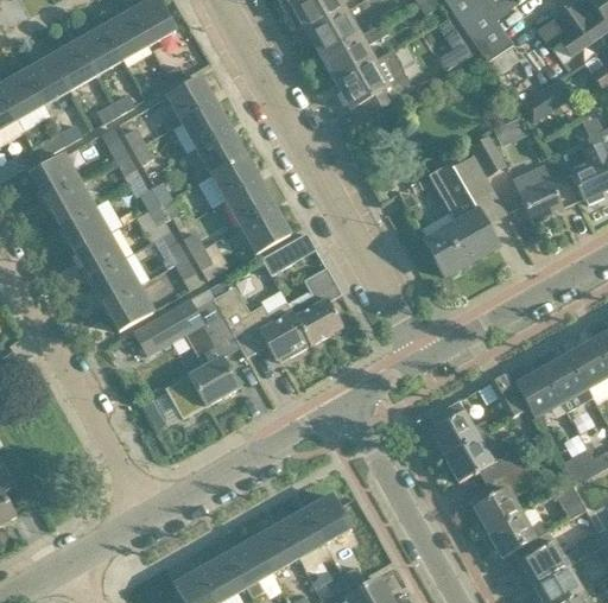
[(147,0),(130,11),(149,45),(175,30),(158,0),(147,0)]
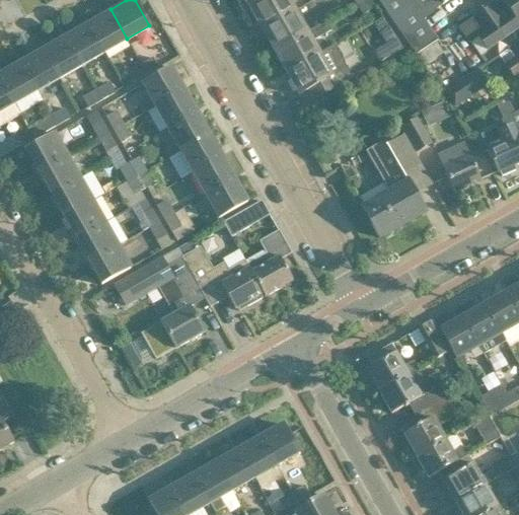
[(296,8),(291,0),(258,0),(249,5),(263,27),(296,8)]
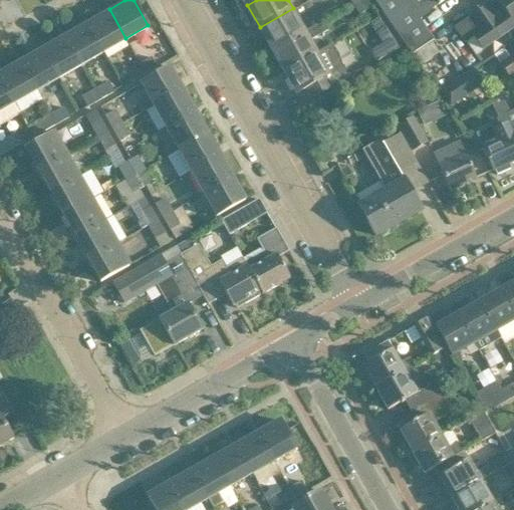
[(357,0),(353,3),(359,12),(371,4),(368,0),(357,0)]
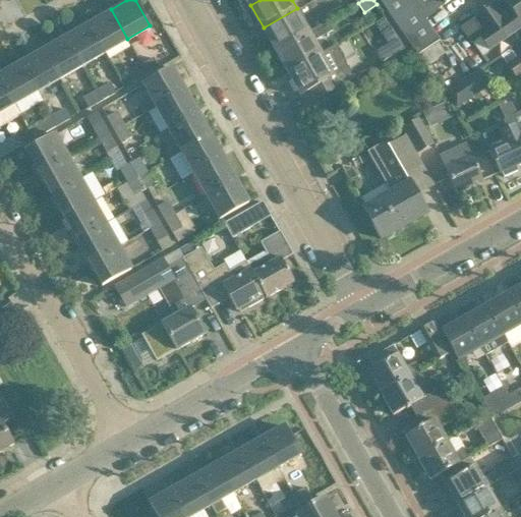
[(381,0),(417,52),(439,38),(439,37),(437,38),(422,16),(443,0),(445,1),(446,0),(381,0)]
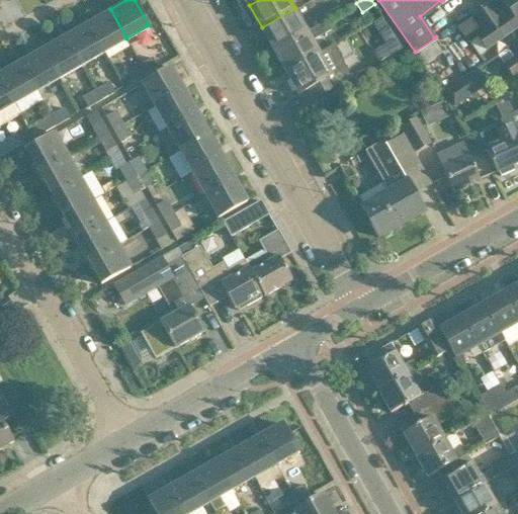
[(469,39),(477,34),(486,47),(517,23),(517,0),(502,0),(510,11),(501,18),(490,2),(458,24),(469,39)]
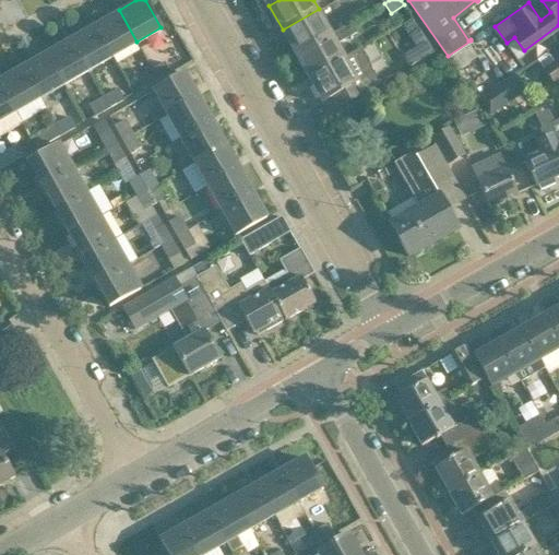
[(283,30),(296,52),(332,32),(319,9),(283,30)]
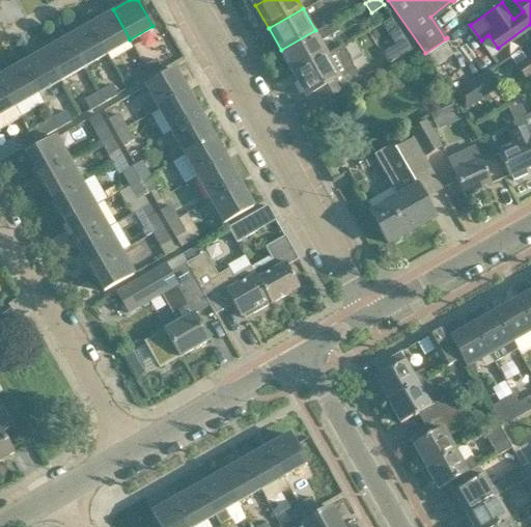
[(107,52),(130,39),(113,9),(90,22),(107,52)]
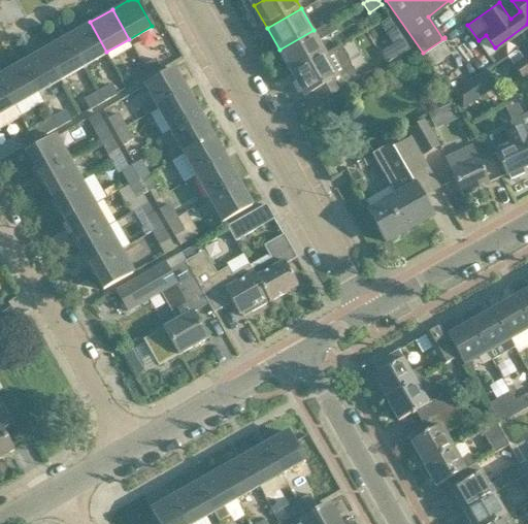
[(279,50),(292,71),(340,43),(340,42),(325,51),(319,39),(337,29),(332,20),(314,30),(279,50)]
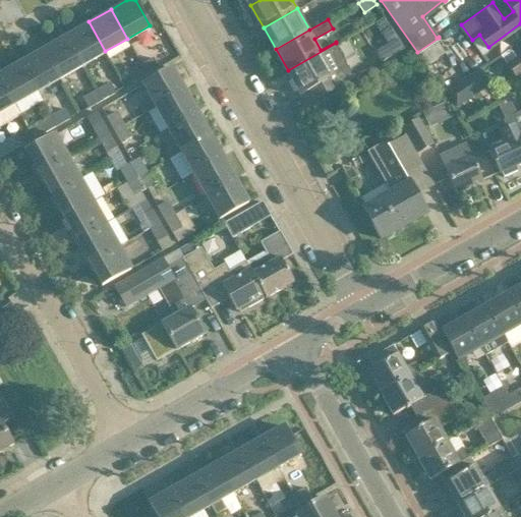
[(82,64),(105,51),(89,21),(66,35),(82,64)]
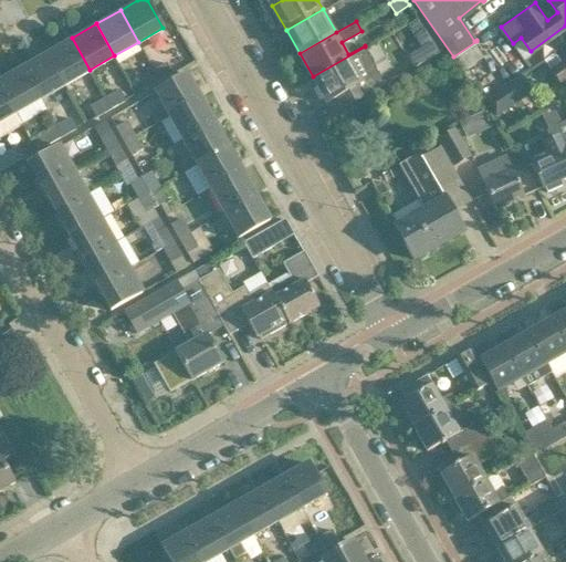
[(65,83),(90,70),(72,38),(48,51),(65,83)]
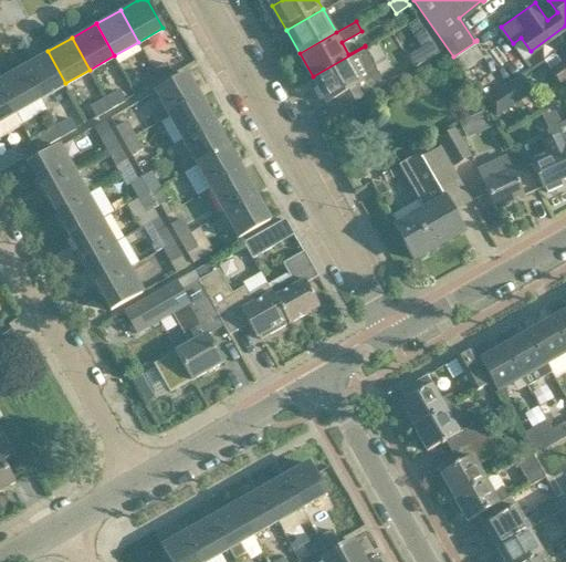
[(415,64),(439,51),(432,39),(408,52),(415,64)]
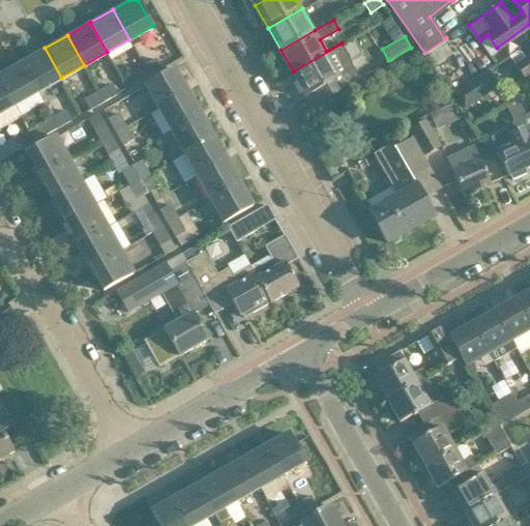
[(360,76),(342,44),(293,71),(305,94),(317,87),(322,96),(360,76)]
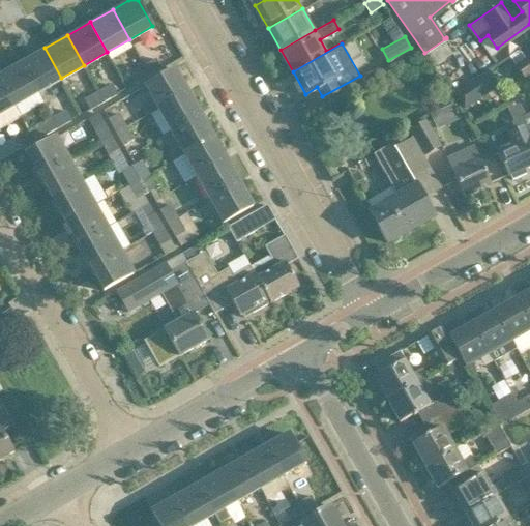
[(45,48),(22,61),(38,91),(61,78),(45,48)]
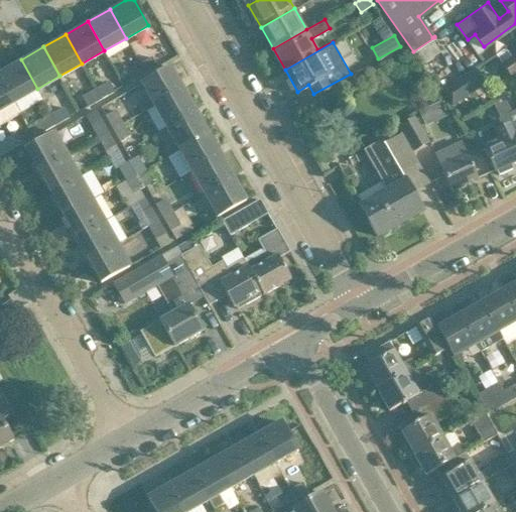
[(515,52),(511,56),(503,62),(511,75),(515,71),(515,52)]
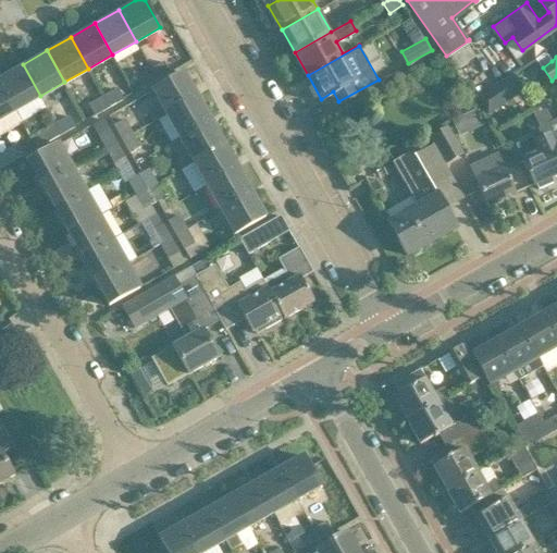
[(164,59),(150,66),(157,77),(171,70),(164,59)]
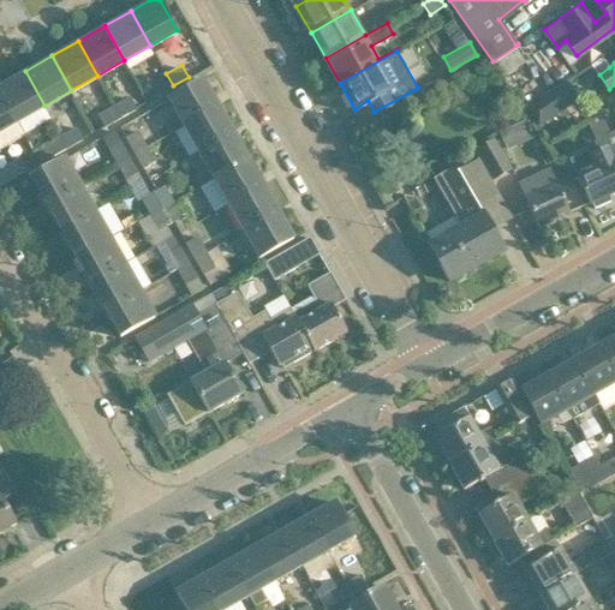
[(0,88),(18,120),(45,106),(25,71),(0,84),(0,88)]
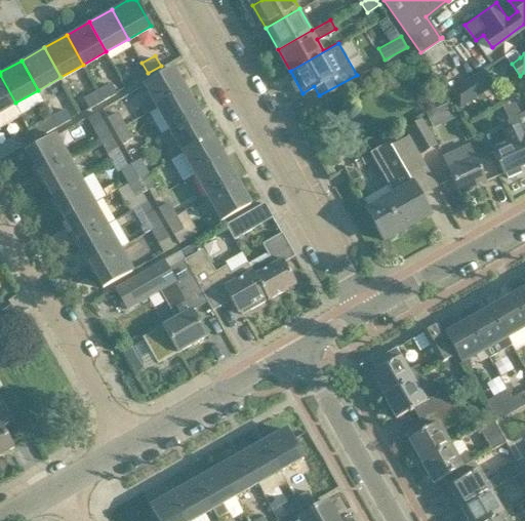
[(129,71),(134,80),(148,73),(142,63),(129,71)]
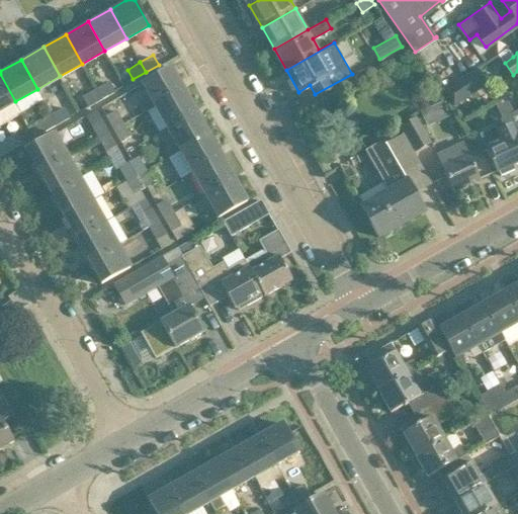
[(141,81),(154,103),(184,86),(171,64),(141,81)]
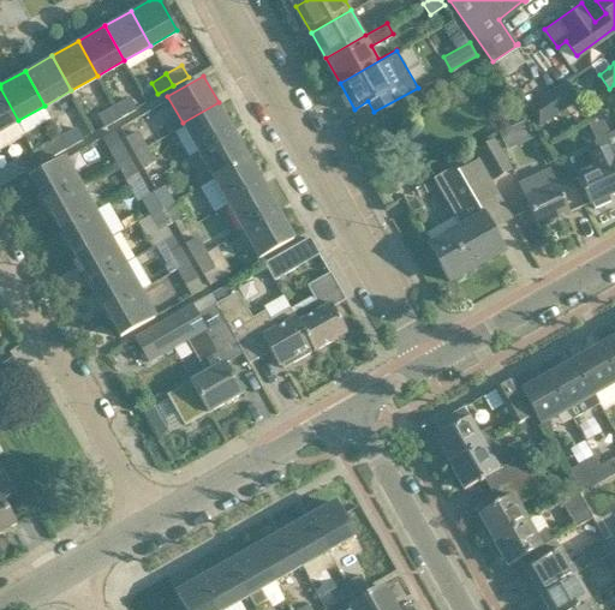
[(0,130),(18,120),(0,88),(0,130)]
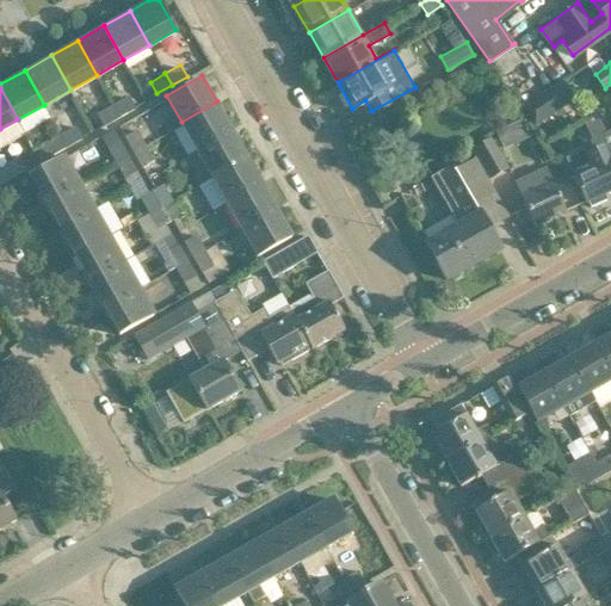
[(543,91),(535,97),(548,116),(556,109),(543,91)]
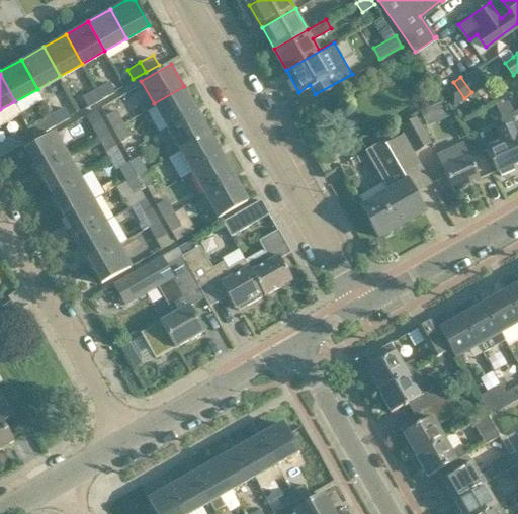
[(109,80),(96,87),(101,97),(114,89),(109,80)]
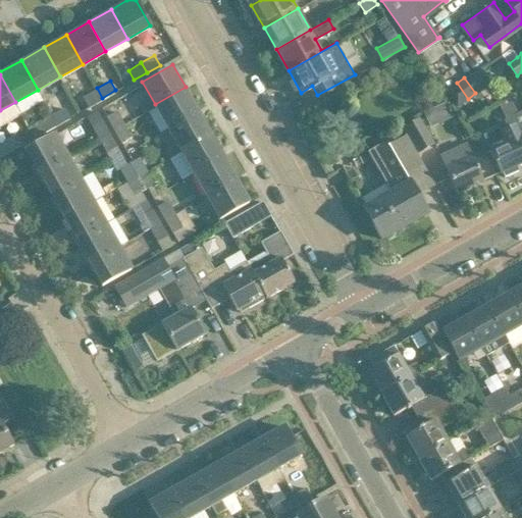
[(198,110),(186,87),(155,104),(167,126),(198,110)]
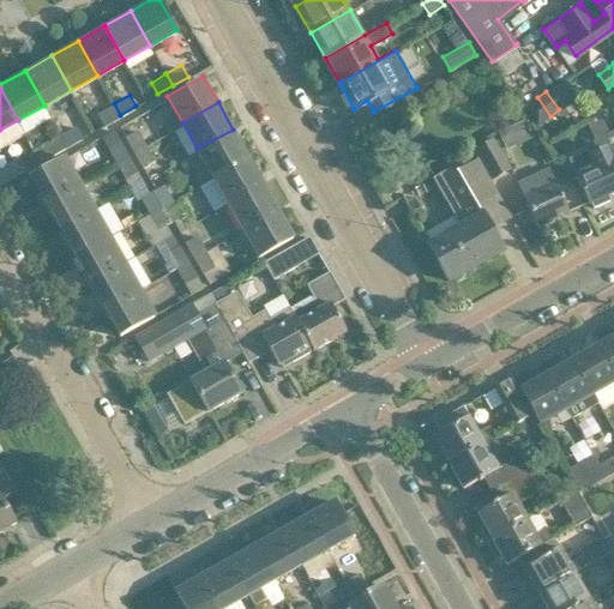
[(104,124),(120,115),(114,103),(98,113),(104,124)]
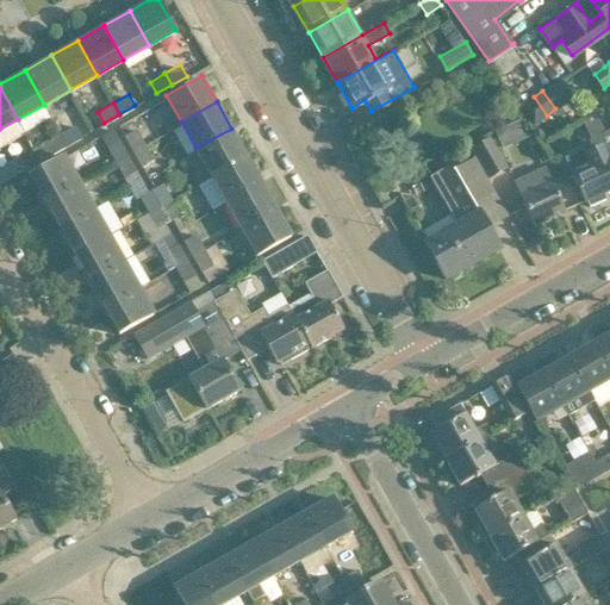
[(82,135),(76,124),(56,136),(62,147),(82,135)]
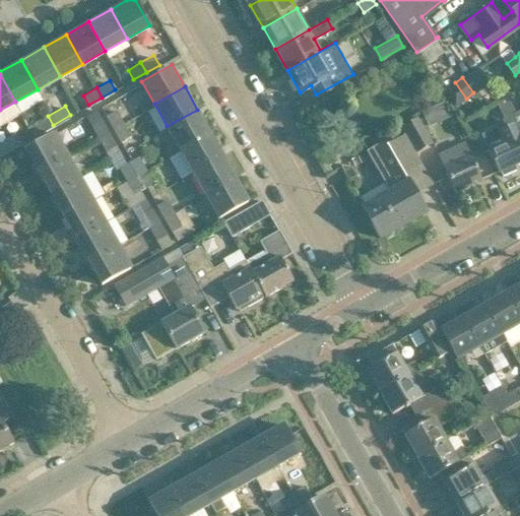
[(519,108),(504,117),(503,118),(506,125),(500,127),(505,139),(488,146),(499,171),(501,169),(503,174),(517,168),(515,163),(519,160),(519,108)]
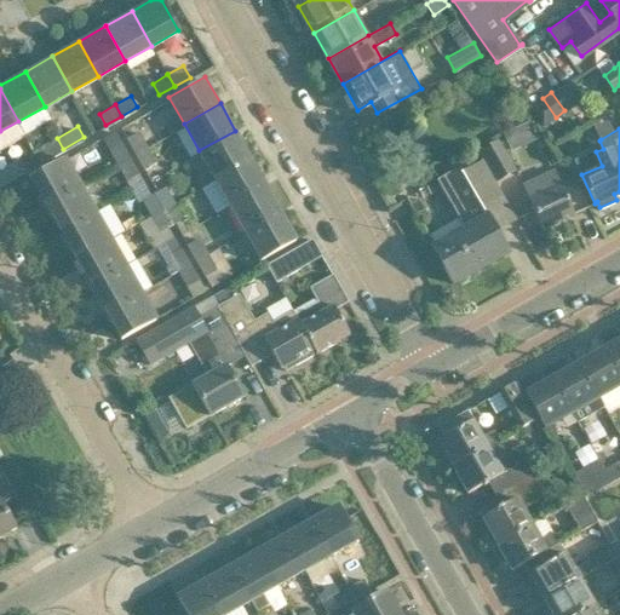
[(136,153),(147,145),(138,130),(126,136),(136,153)]
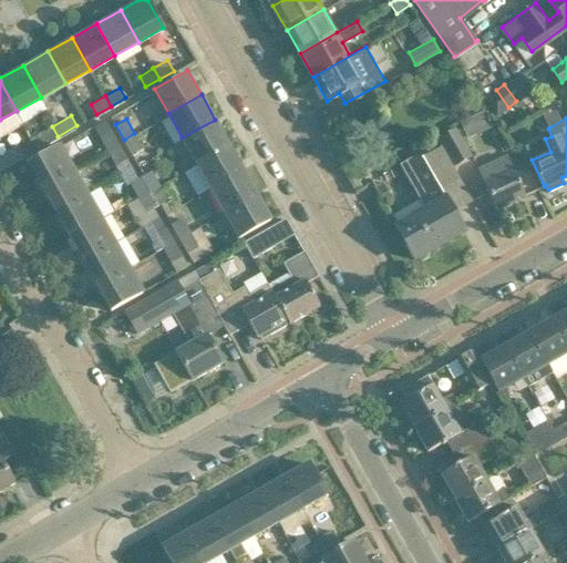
[(182,137),(196,163),(229,144),(215,120),(182,137)]
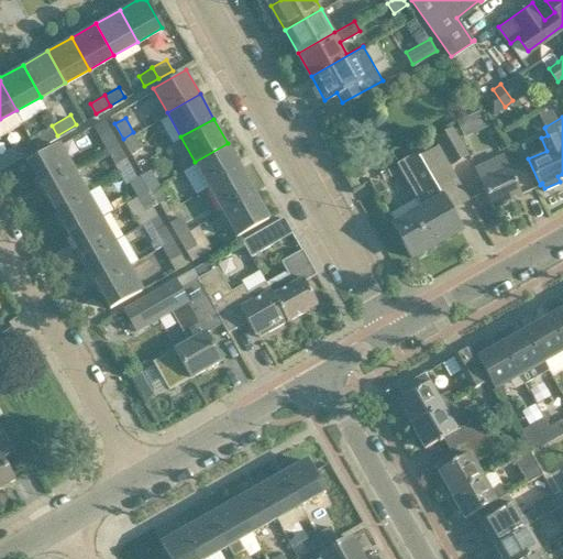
[(42,131),(47,141),(57,135),(52,125),(42,131)]
